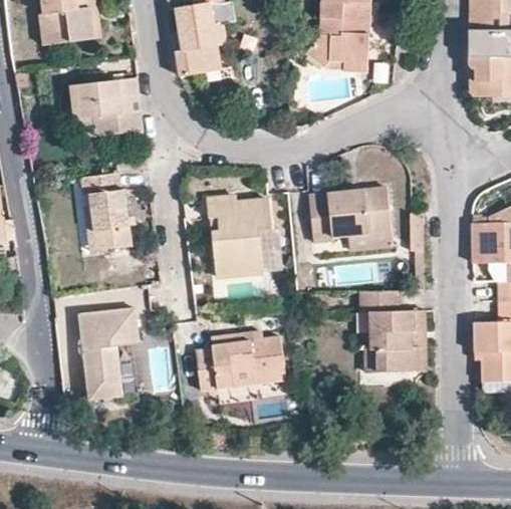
[(39,0),(42,14),(46,14),(48,32),(65,30),(67,42),(92,39),(88,6),(85,5),(85,0),(39,0)]
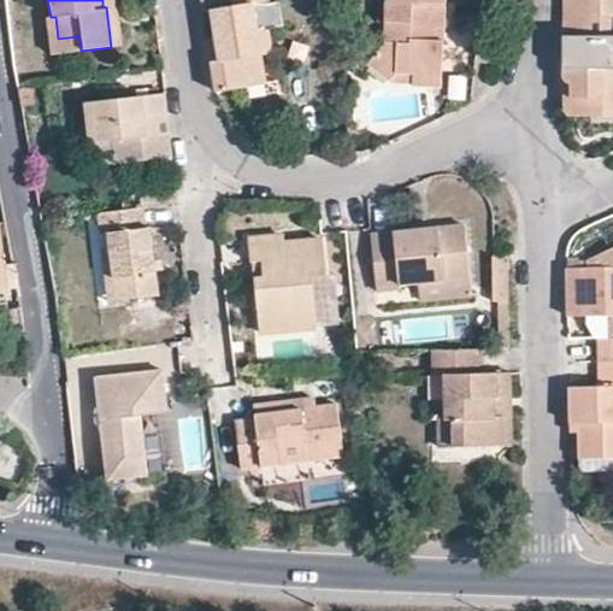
[(261,87),(257,58),(253,34),(248,7),(266,6),(266,0),(230,0),(231,7),(207,7),(213,40),(217,63),(208,64),(210,72),(211,82),(216,95),(234,92),(261,87)]
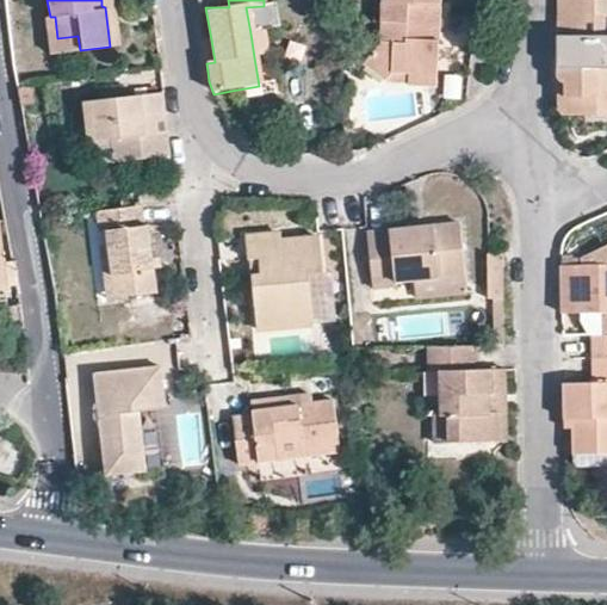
[(437,41),(428,41),(428,29),(437,29),(438,0),(385,0),(386,2),(381,2),(378,47),(365,62),(385,78),(391,72),(408,73),(407,84),(435,84),(437,41)]
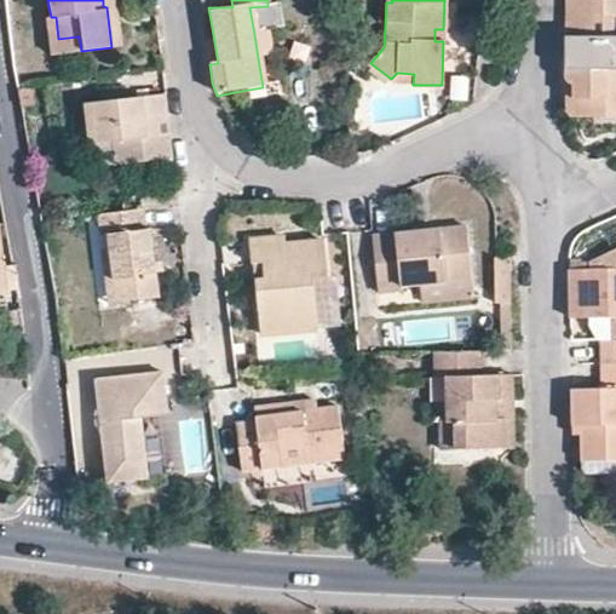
[(615,34),(600,34),(600,16),(615,15),(615,0),(562,0),(562,40),(563,79),(563,109),(569,116),(615,115),(615,34)]
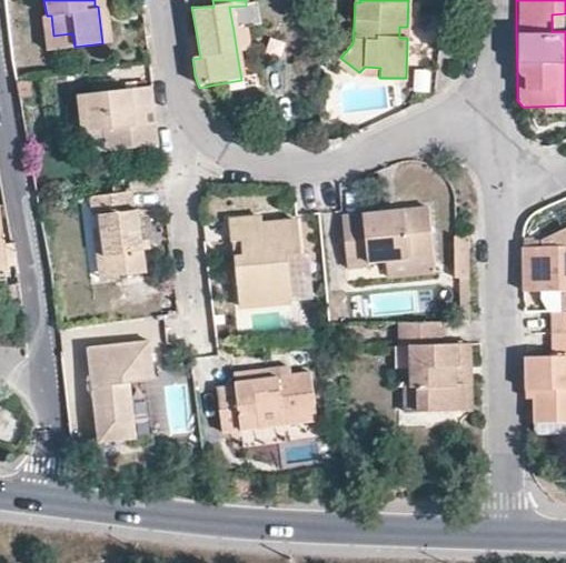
[(47,16),(41,17),(46,50),(75,47),(72,33),(53,36),(51,16),(47,16)]
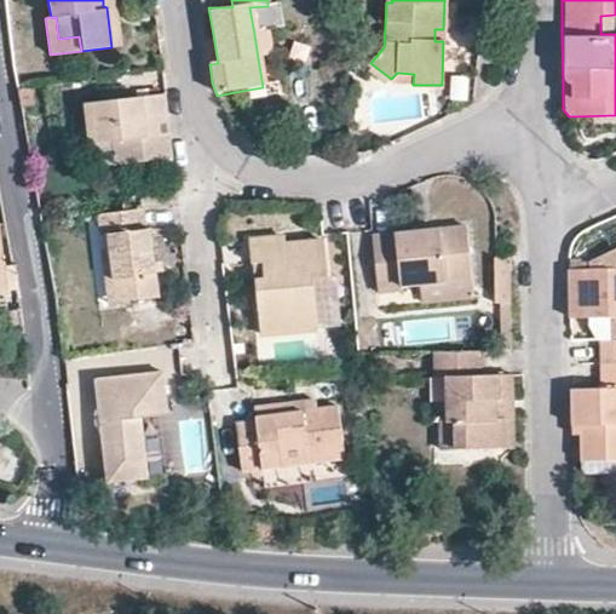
[(258,58),(272,56),(269,32),(254,34),(258,58)]
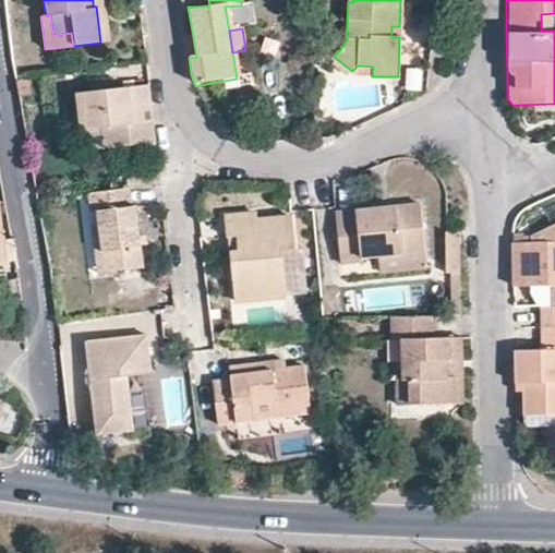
[(193,36),(185,37),(189,58),(196,57),(193,36)]
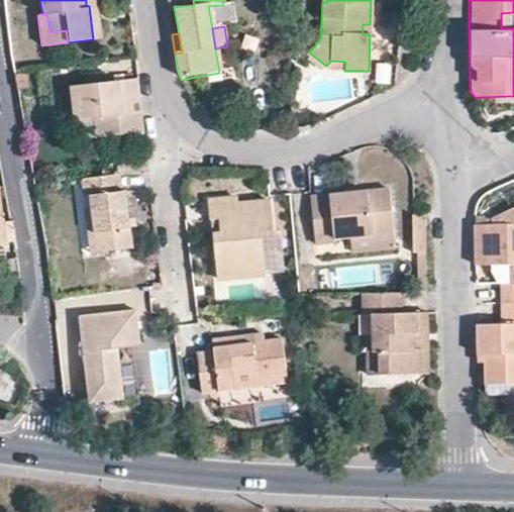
[(374,89),(389,90),(390,70),(375,69),(374,89)]
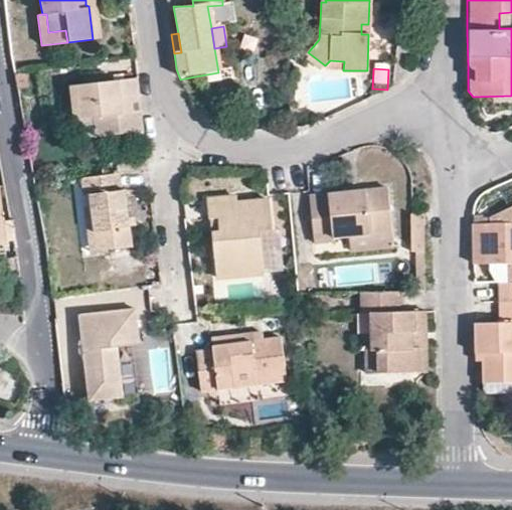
[(73,85),(78,117),(92,116),(95,136),(141,130),(136,77),(73,85)]
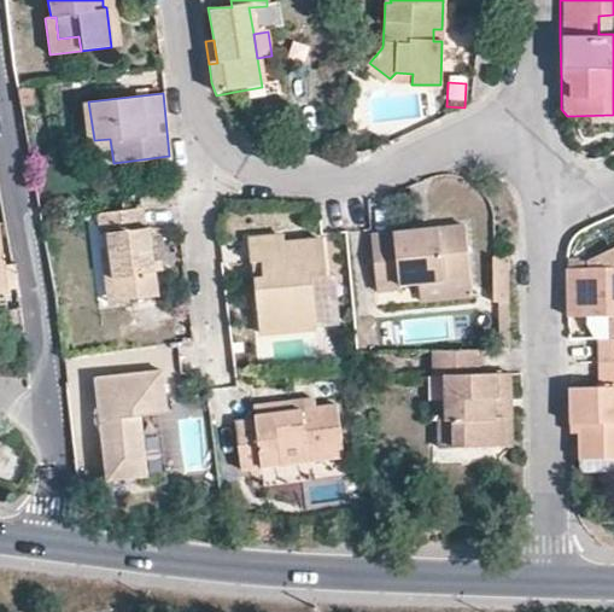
[(88,102),(81,103),(87,141),(94,140),(88,102)]
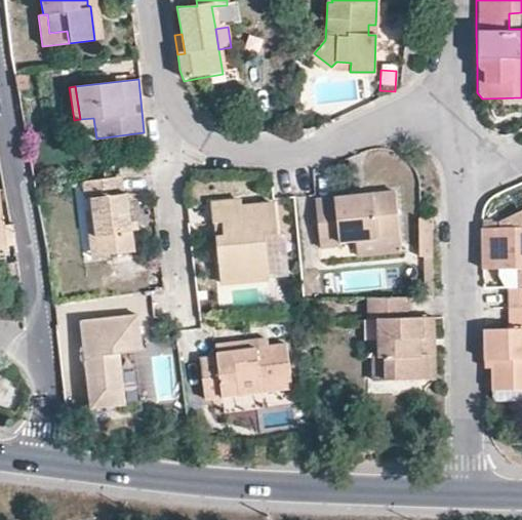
[(97,255),(133,250),(126,192),(122,193),(121,175),(119,176),(82,181),(84,198),(90,197),(92,210),(97,255)]
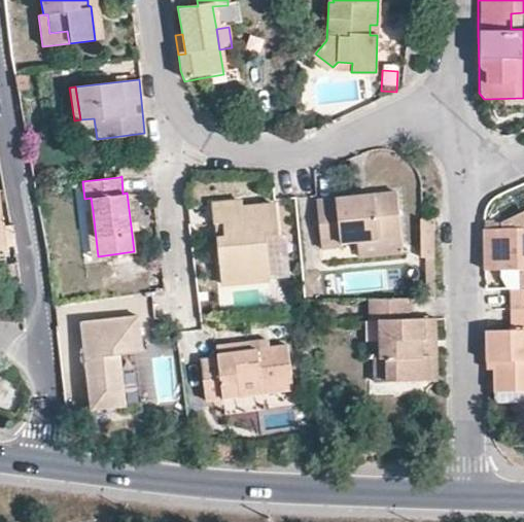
[(341,241),(356,240),(399,237),(395,192),(318,199),(322,247),(341,246),(341,241)]
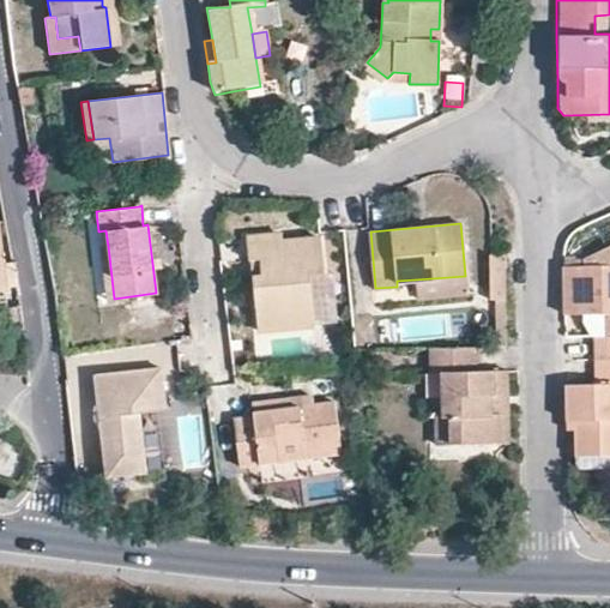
[(319,238),(279,241),(279,233),(243,236),(245,259),(249,258),(259,258),(259,274),(251,275),(254,329),(312,325),(310,299),(309,274),(321,274),(319,238)]
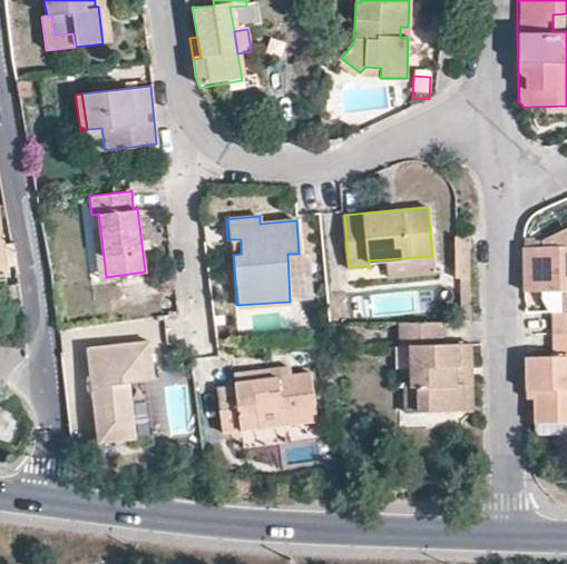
[(541,244),(522,244),(522,290),(560,289),(560,310),(553,310),(553,333),(566,332),(566,224),(541,236),(541,244)]
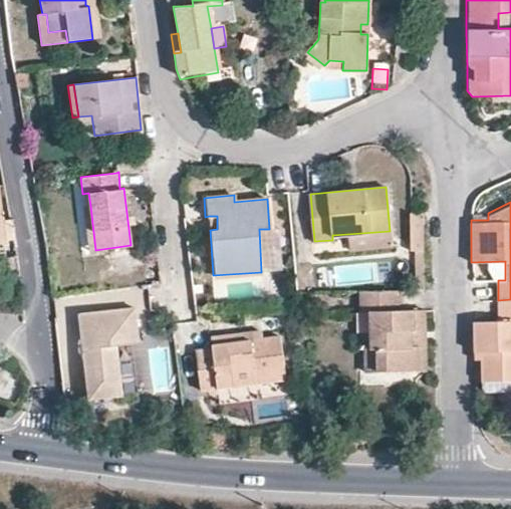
[(90,206),(84,206),(90,250),(95,250),(90,206)]
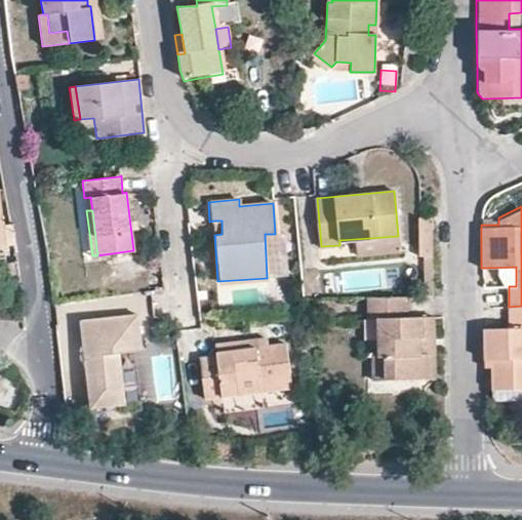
[(222,234),(222,221),(213,221),(214,235),(222,234)]
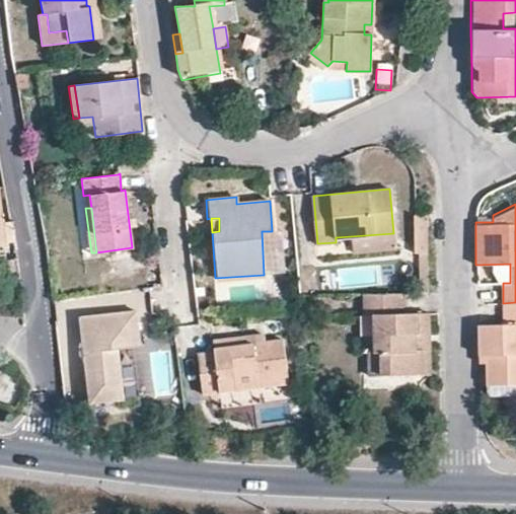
[(9,226),(0,226),(3,248),(13,247),(9,226)]
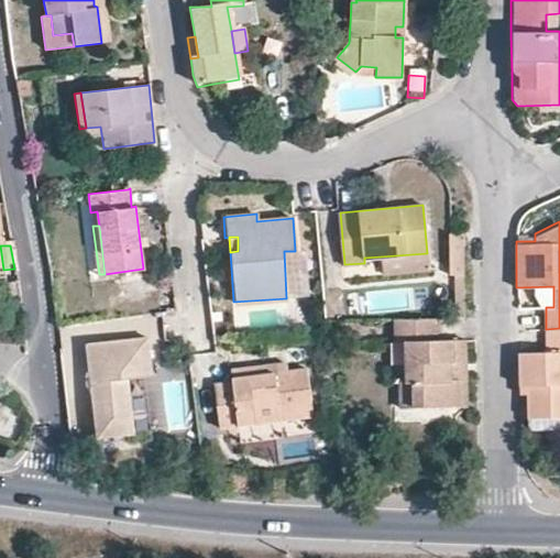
[(296,273),(295,251),(284,251),(285,274),(296,273)]
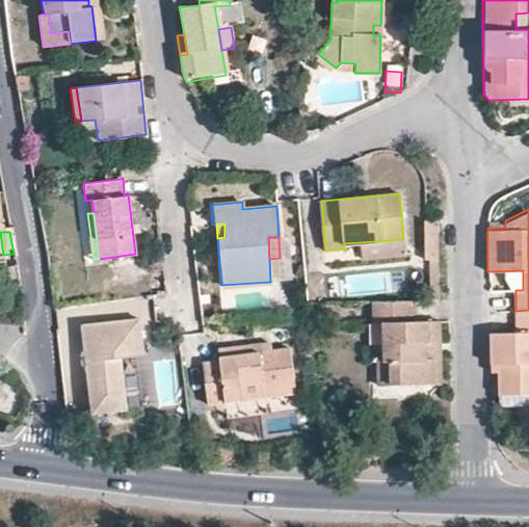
[(360,242),(361,259),(405,256),(403,239),(360,242)]
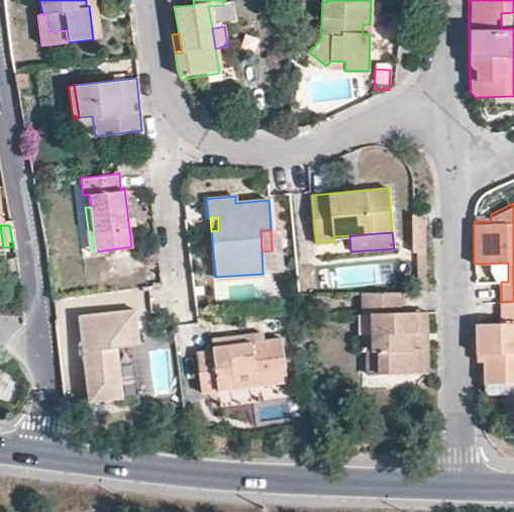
[(371,312),(371,348),(380,348),(381,372),(420,371),(420,347),(414,347),(413,331),(425,330),(425,309),(399,310),(399,291),(362,291),(363,312),(371,312)]
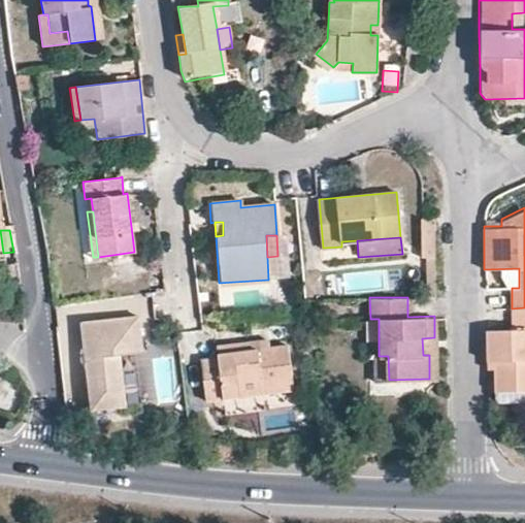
[(493,391),(524,390),(524,307),(512,308),(512,329),(486,329),(486,360),(493,360),(493,368),(493,391)]
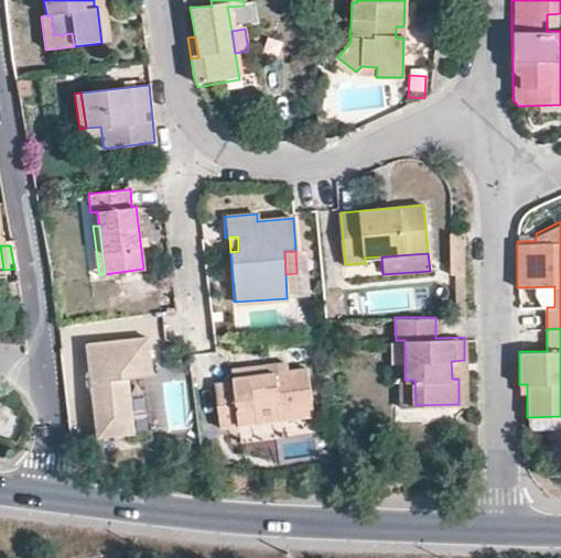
[(128,433),(122,376),(150,373),(146,336),(85,343),(97,436),(128,433)]
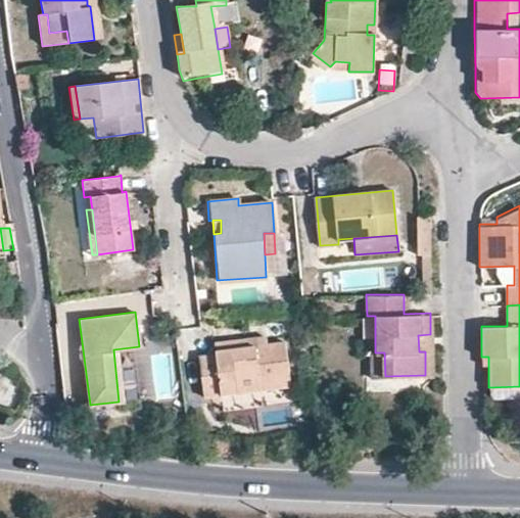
[(367,316),(362,316),(364,352),(374,352),(375,352),(375,316),(367,316)]
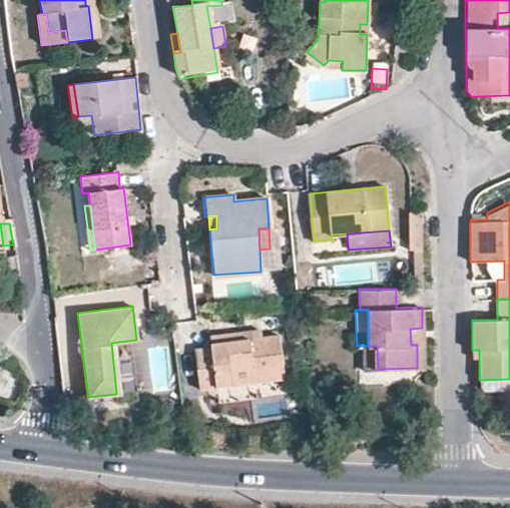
[(417,368),(424,368),(422,328),(410,329),(411,345),(417,345),(417,368)]
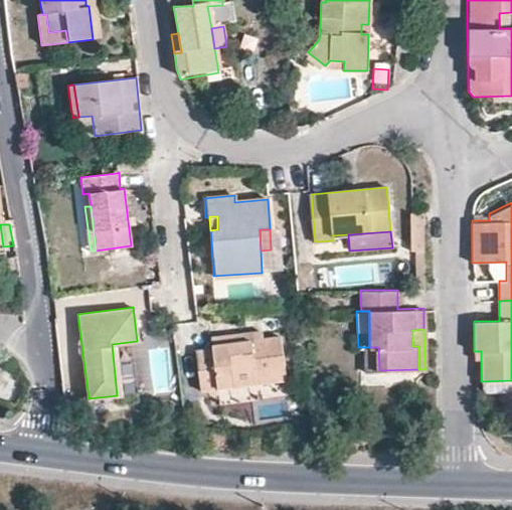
[(263,338),(262,330),(244,332),(244,339),(263,338)]
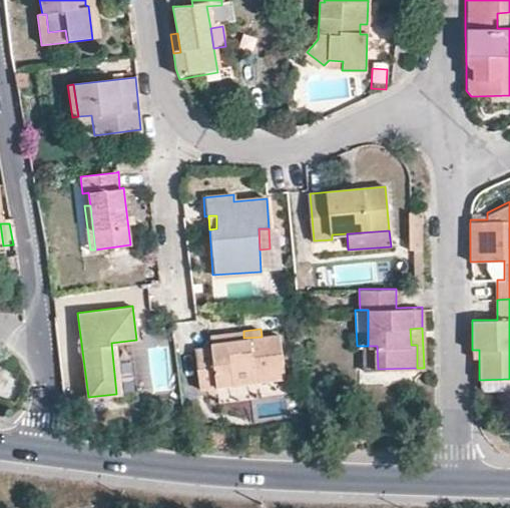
[(197,385),(215,384),(252,381),(284,377),(280,335),(262,337),(243,338),(243,331),(208,335),(209,345),(193,347),(197,385)]
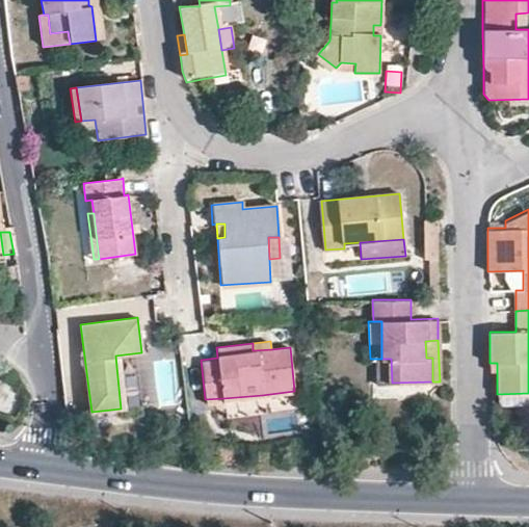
[(381,359),(380,359),(380,383),(392,383),(391,359),(381,359)]
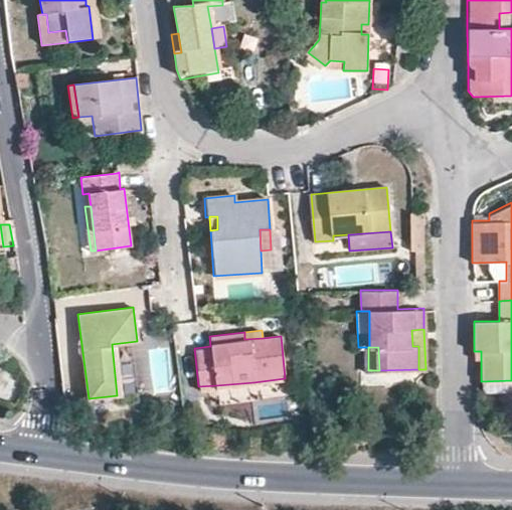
[(216,385),(217,401),(256,398),(253,382),(216,385)]
